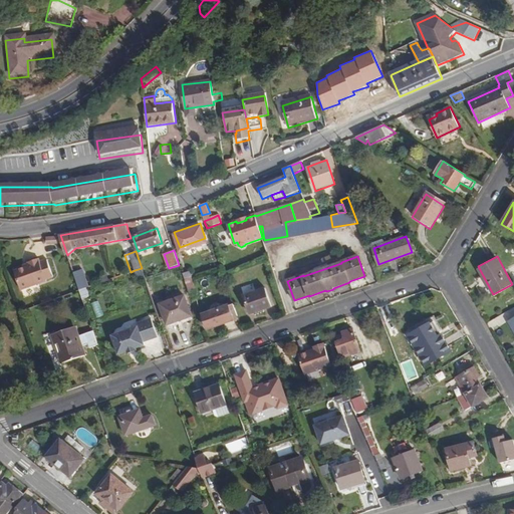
[(54,277),(48,260),(41,262),(39,259),(29,263),(29,264),(30,266),(24,268),(15,271),(22,290),(47,281),(47,279),(54,277)]
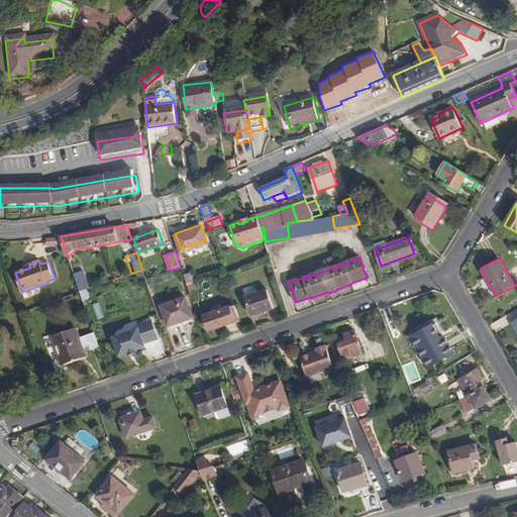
[(142,270),(135,272),(140,283),(145,280),(142,270)]
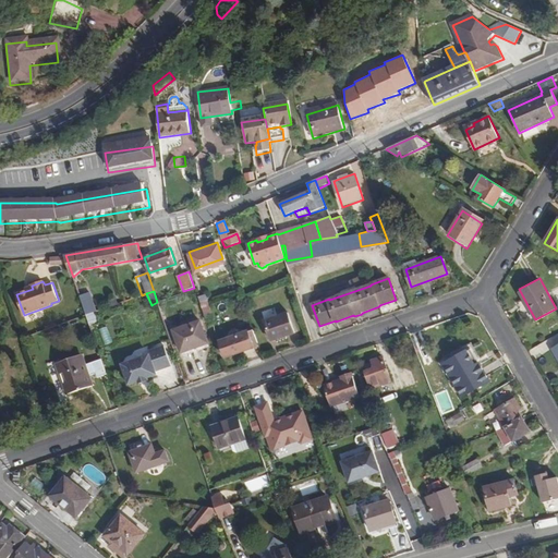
[(96,311),(89,294),(81,296),(87,314),(94,312),(96,311)]
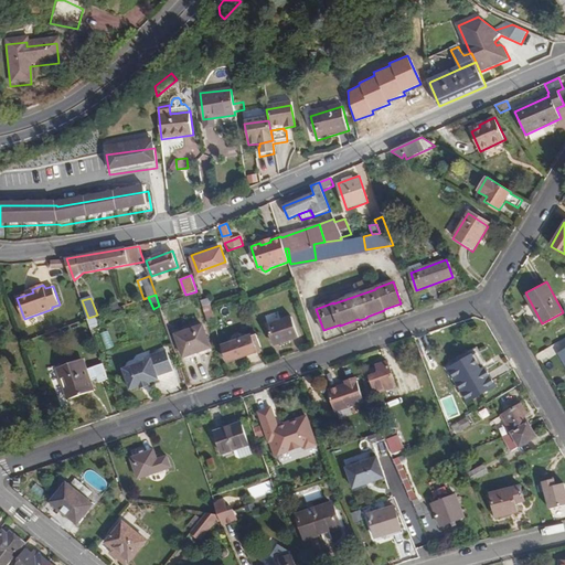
[(212,307),(210,298),(201,300),(204,309),(212,307)]
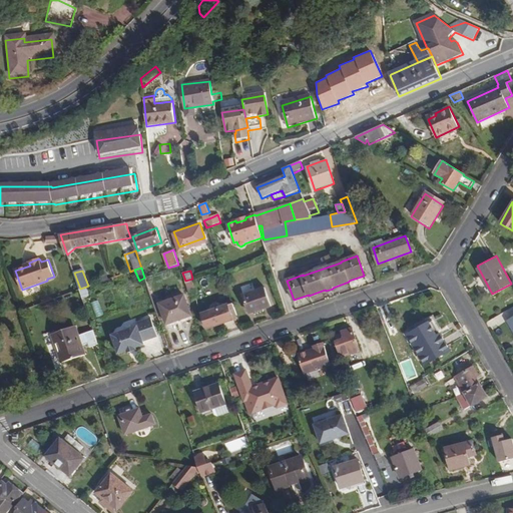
[(194,285),(192,279),(185,281),(184,281),(186,288),(194,285)]
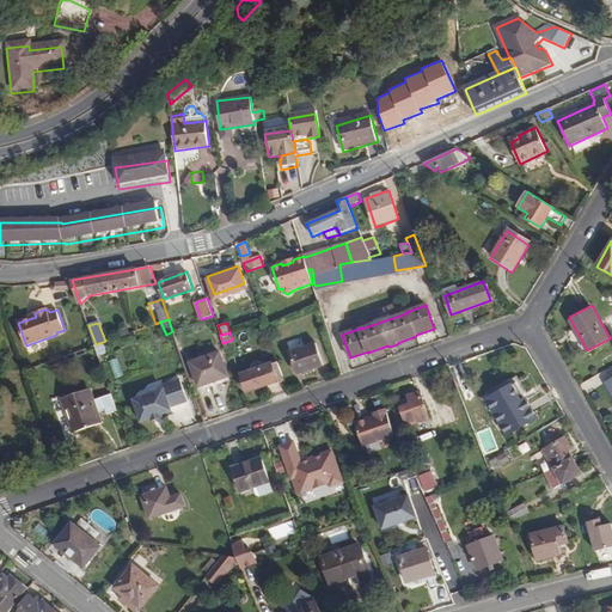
[(106,353),(103,342),(96,344),(96,347),(101,361),(105,359),(103,355),(106,353)]
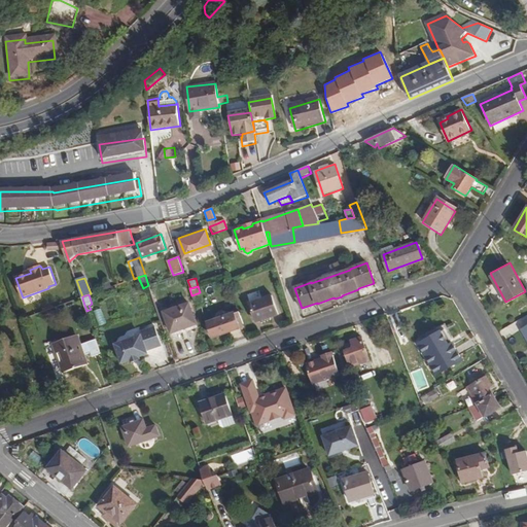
[(279,318),(271,296),(248,305),(255,326),(279,318)]
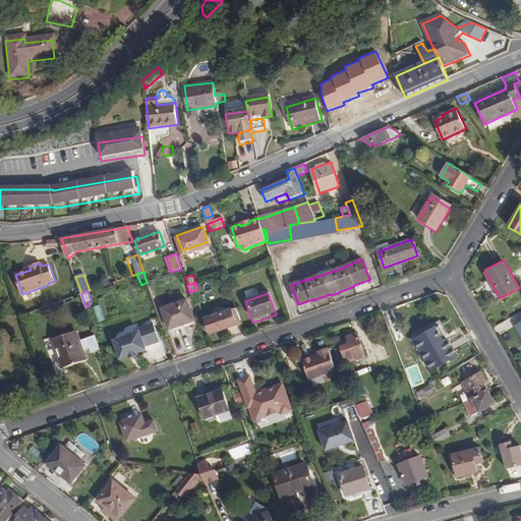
[(195,325),(187,300),(161,309),(170,334),(195,325)]
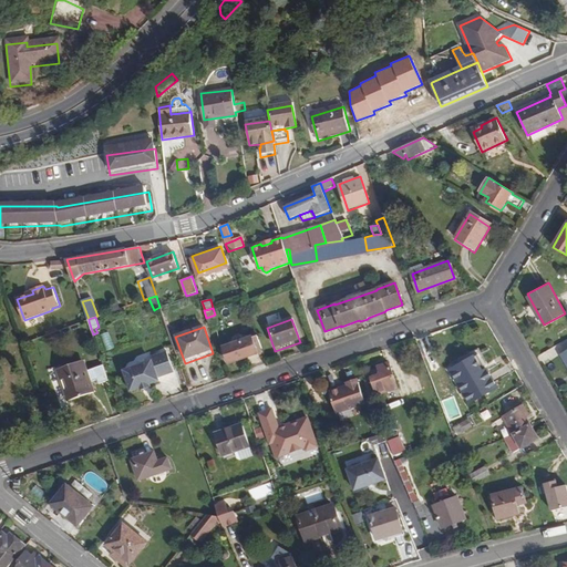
[(263,351),(257,336),(251,338),(257,353),(263,351)]
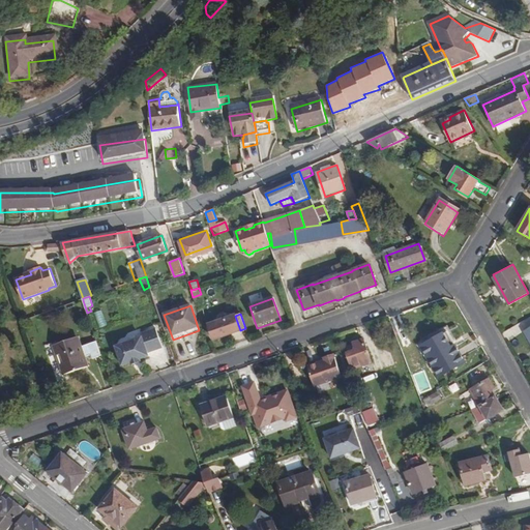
[(240,330),(235,316),(209,325),(215,340),(240,330)]
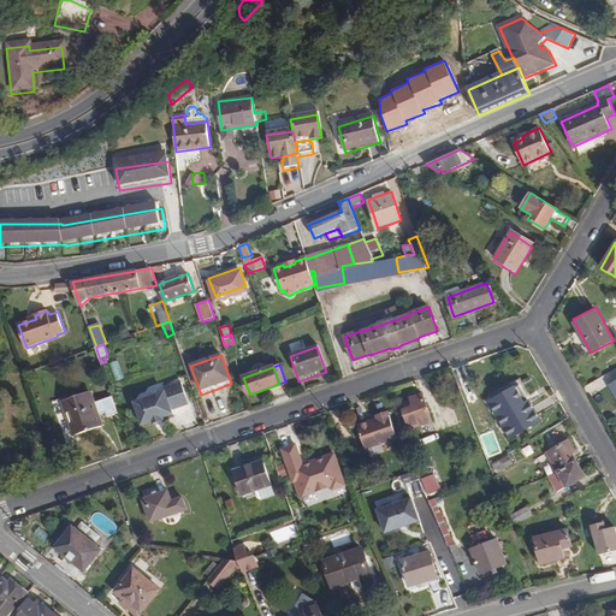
[(172,410),(189,403),(181,383),(165,388),(166,391),(135,403),(143,426),(154,422),(164,419),(175,414),(172,410)]
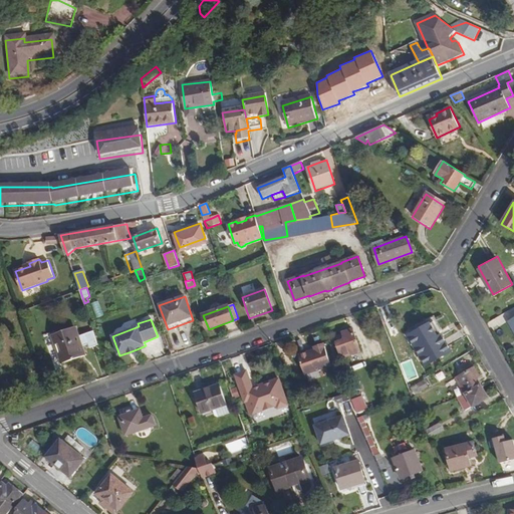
[(452,352),(433,320),(409,334),(427,366),(452,352)]
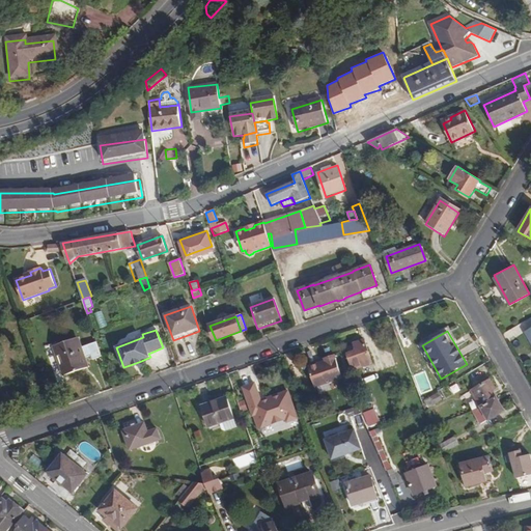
[(83,346),(80,337),(52,346),(63,375),(90,367),(87,357),(91,355),(93,359),(102,357),(96,342),(83,346)]
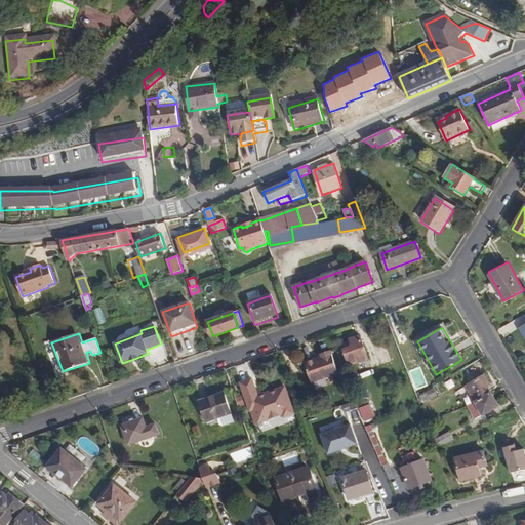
[(369,359),(361,335),(351,339),(354,347),(345,350),(350,366),(369,359)]
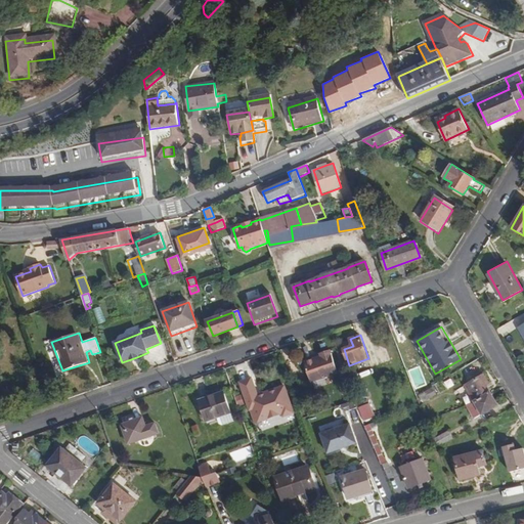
[(339,373),(332,350),(320,353),(322,357),(305,363),(312,382),(339,373)]
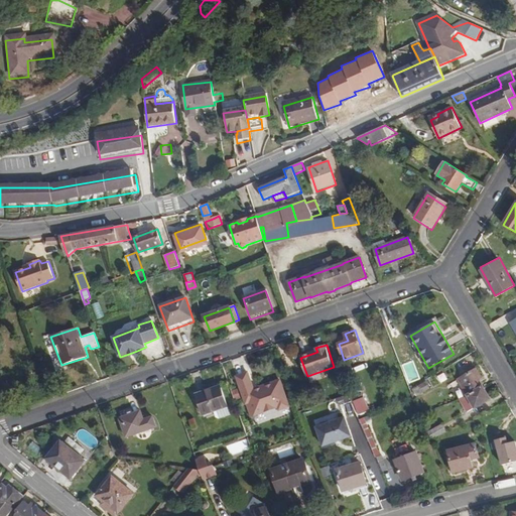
[(348,370),(346,365),(341,367),(344,377),(345,377),(349,375),(348,370)]
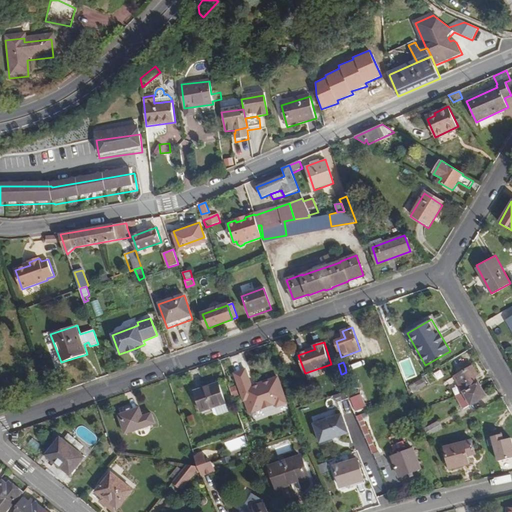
[(480,383),(476,376),(478,375),(473,365),(455,375),(460,383),(457,384),(459,387),(462,386),(465,392),(480,383)]
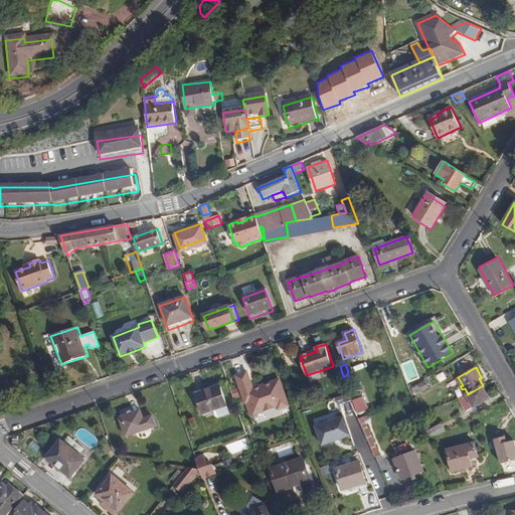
[(353,368),(347,369),(348,374),(344,376),(346,380),(347,379),(348,381),(353,379),(353,378),(352,374),(355,373),(353,368)]
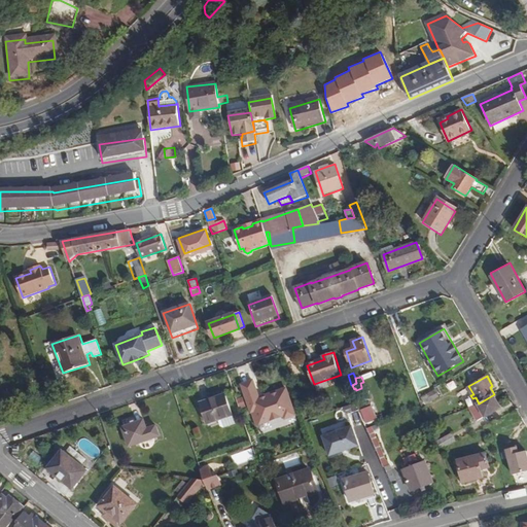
[(294,415),(285,389),(252,401),(260,423),(284,415),(285,418),(294,415)]
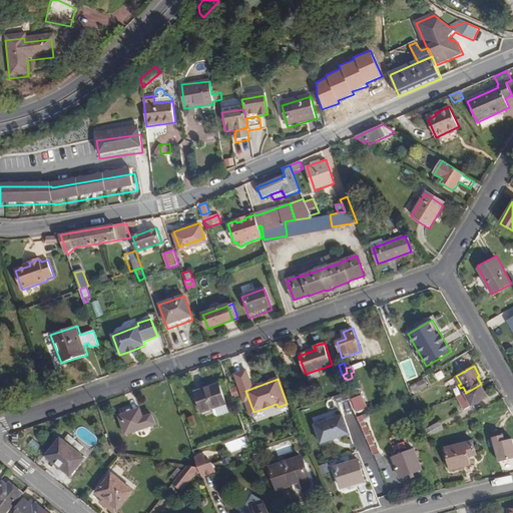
[(415,394),(428,386),(425,380),(411,388),(415,394)]
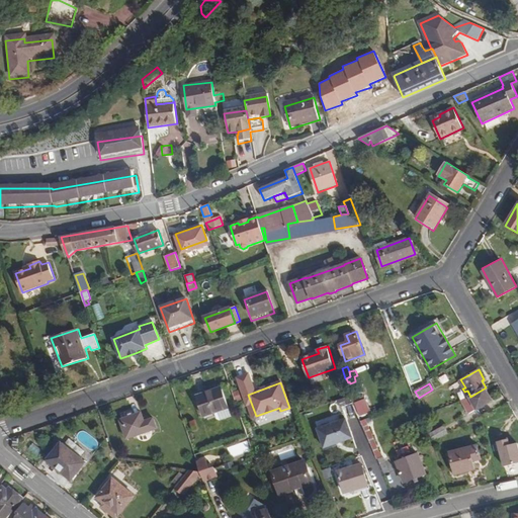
[(230,409),(222,387),(197,397),(204,418),(214,414),(229,409),(230,409)]
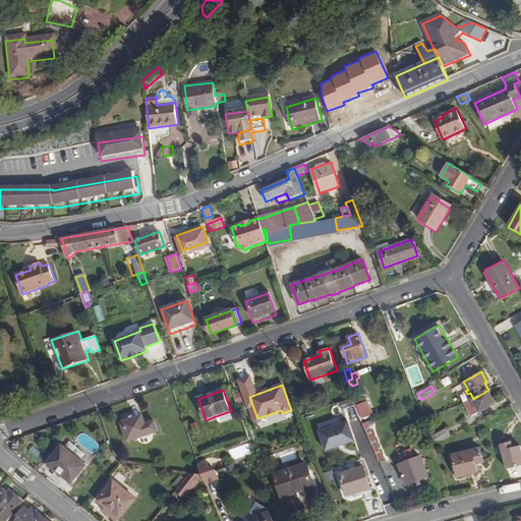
[(472,416),(496,402),(488,390),(473,399),(464,402),(472,416)]
